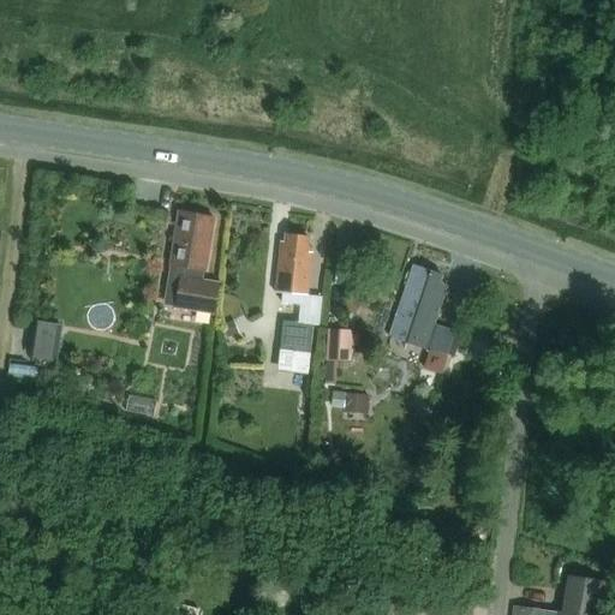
[(177,224),(171,263),(185,266),(184,275),(183,274),(178,305),(216,310),(220,280),(203,278),(206,268),(212,218),(187,214),(186,225),(177,224)]
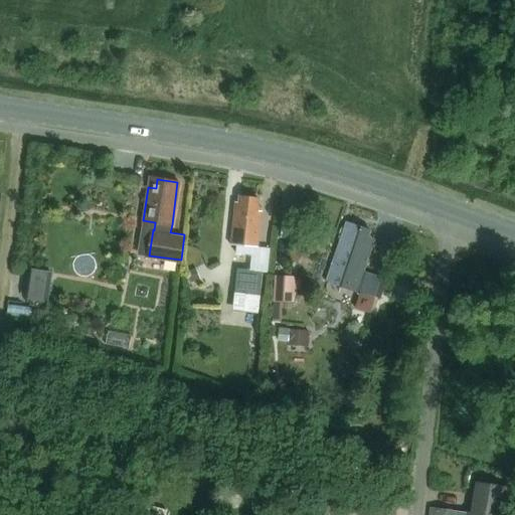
[(258,246),(261,211),(256,210),(258,198),(238,196),(238,201),(234,203),(231,244),(258,246)]
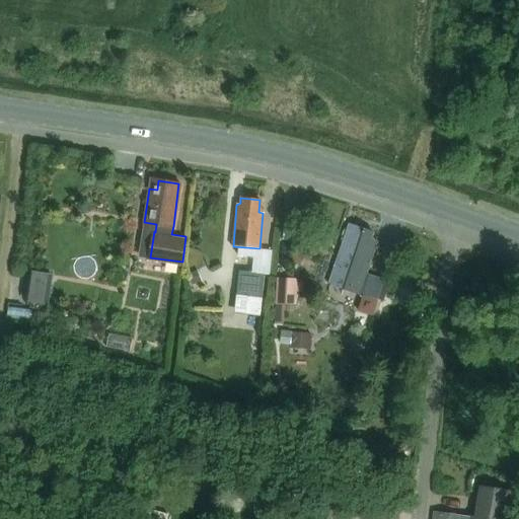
[(349,225),(328,283),(359,293),(377,242),(370,239),(372,233),(349,225)]
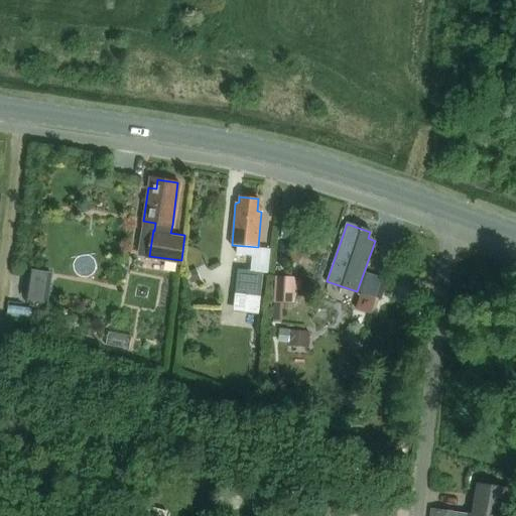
[(297,251),(290,258),(297,264),(303,258),(297,251)]
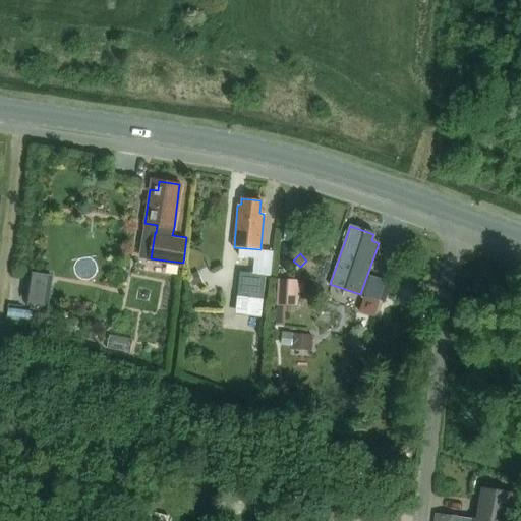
[(48,301),(52,273),(32,270),(27,299),(48,301)]
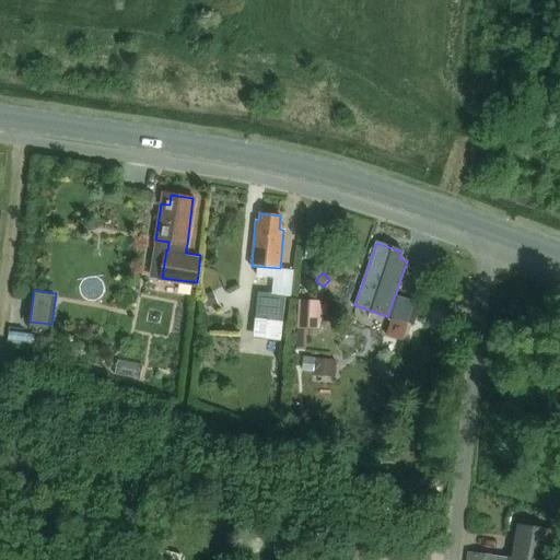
[(213,292),(202,296),(207,308),(218,303),(213,292)]
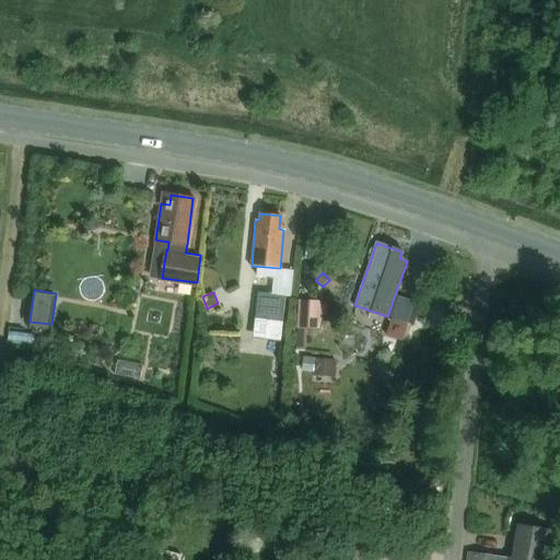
[(258,293),(255,319),(282,322),(284,296),(272,294),(258,293)]
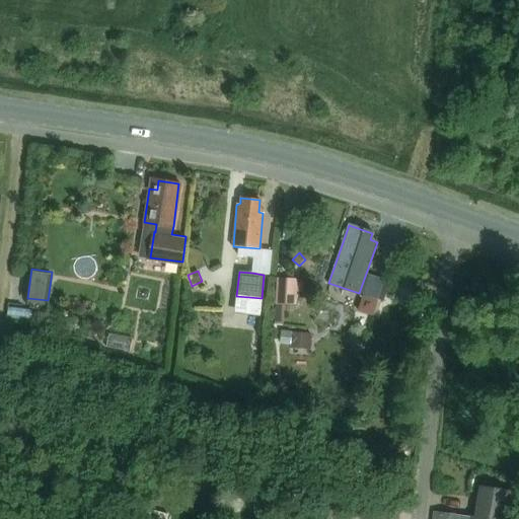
[(372,315),(384,280),(371,275),(359,311),(372,315)]
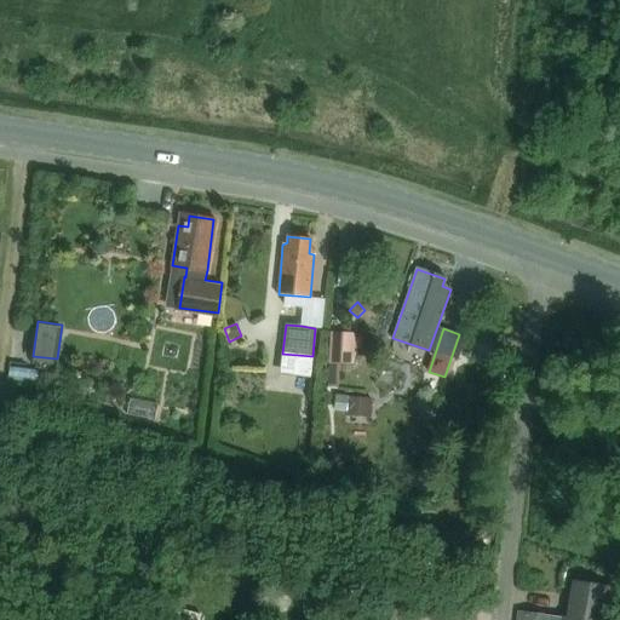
[(331,332),(329,363),(354,365),(356,333),(331,332)]
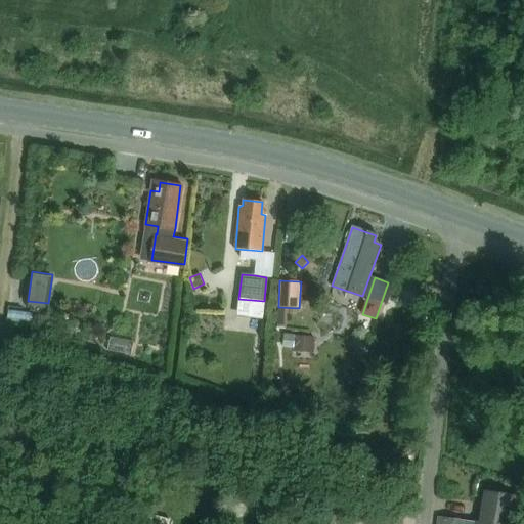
[(42,328),(46,315),(19,306),(15,318),(42,328)]
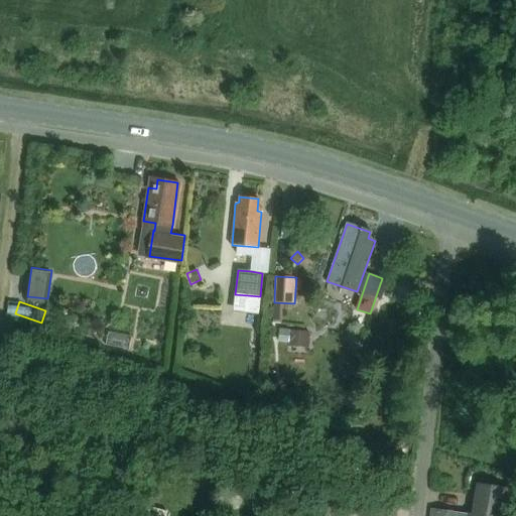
[(69,316),(67,321),(69,327),(74,329),(79,327),(81,321),(79,316),(74,314),(69,316)]
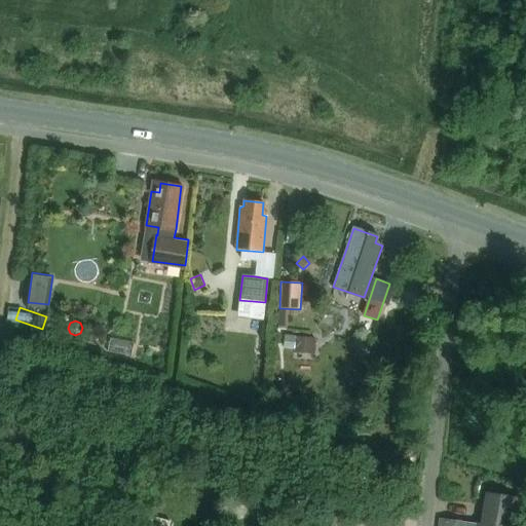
[(294,352),(315,354),(316,338),(295,336),(294,349),(294,352)]
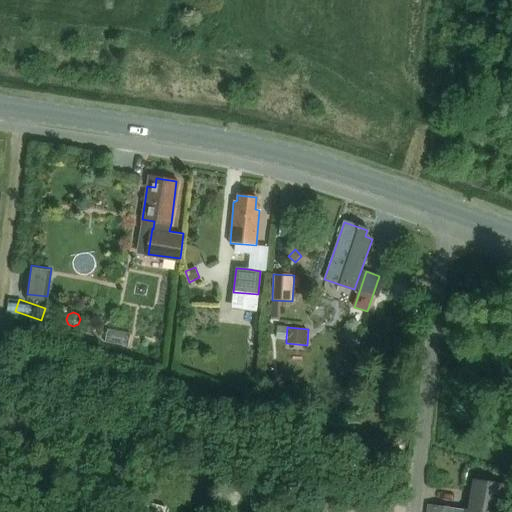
[(430,504),(429,511),(502,511),(506,484),(471,480),(468,509),(430,504)]
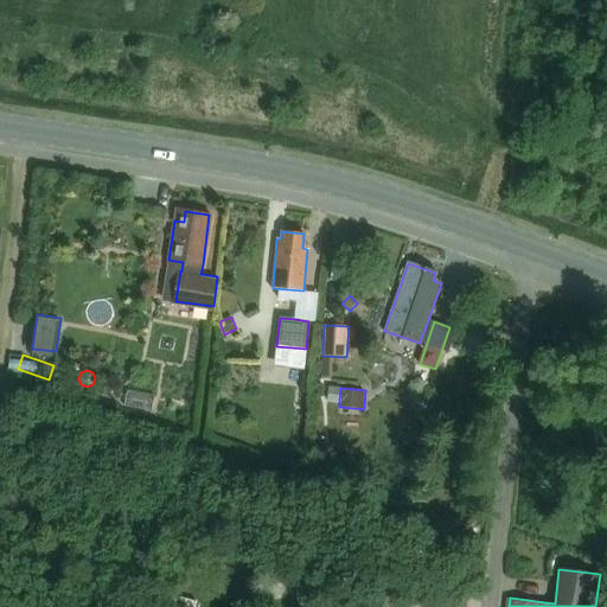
All buildings are outlined.
